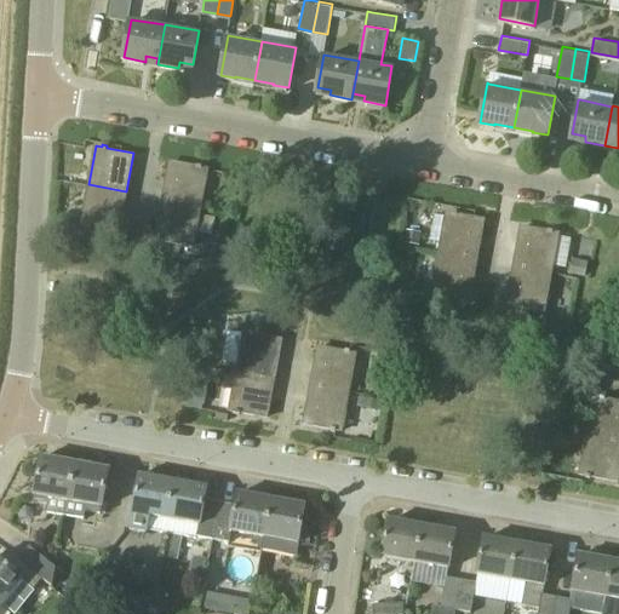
[(164,198),(201,205),(208,166),(202,165),(202,164),(198,162),(198,165),(171,160),(164,198)]
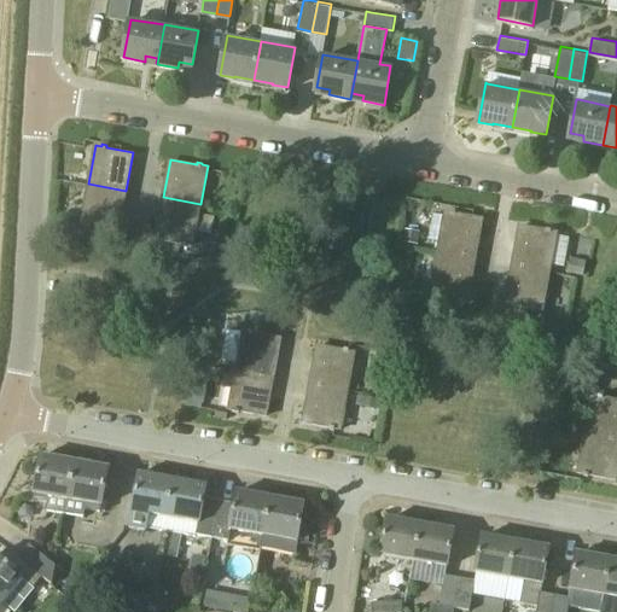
[(120,228),(126,191),(88,184),(82,221),(87,222),(87,225),(92,225),(92,223),(120,228)]
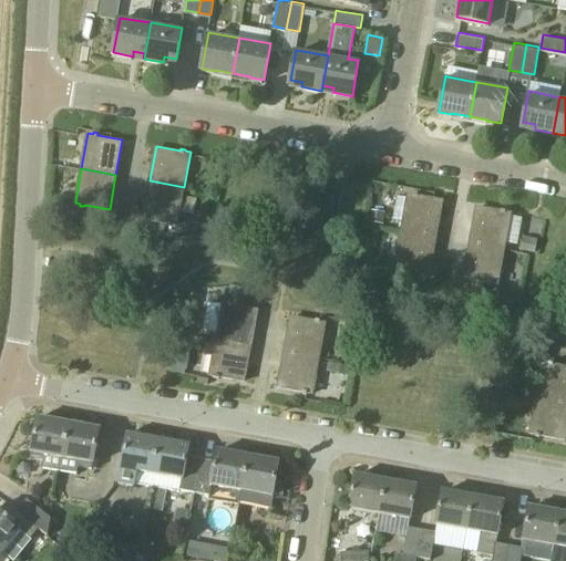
[(184,187),(150,180),(143,216),(167,220),(167,221),(172,222),(172,221),(177,221),(184,187)]
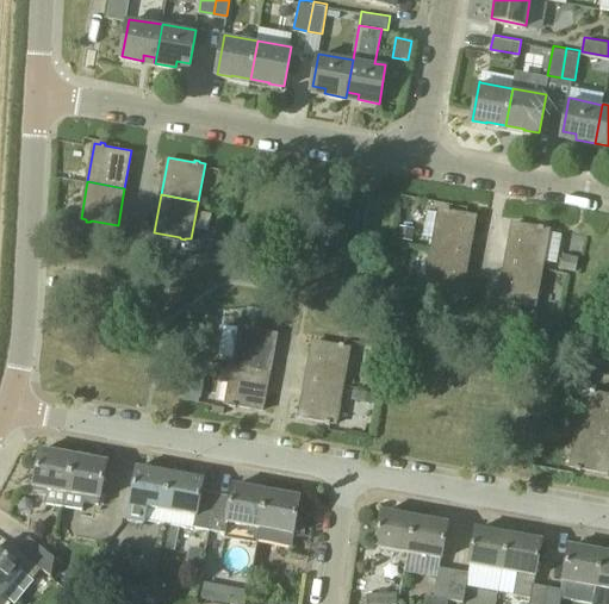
[(477,213),(451,209),(451,206),(446,206),(446,207),(440,206),(433,244),(470,251),(477,213)]
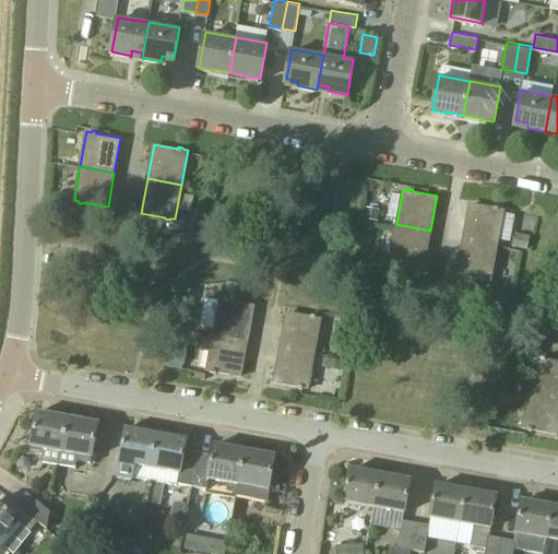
[(503,209),(499,208),(499,205),(495,204),(495,207),(470,202),(464,236),(498,243),(503,209)]
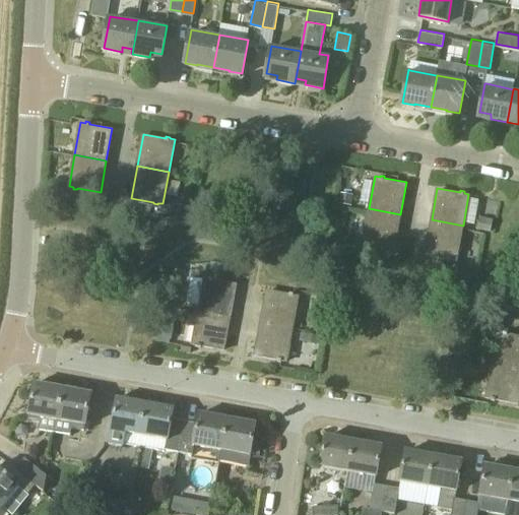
[(354,193),(341,191),(339,201),(352,204),(354,193)]
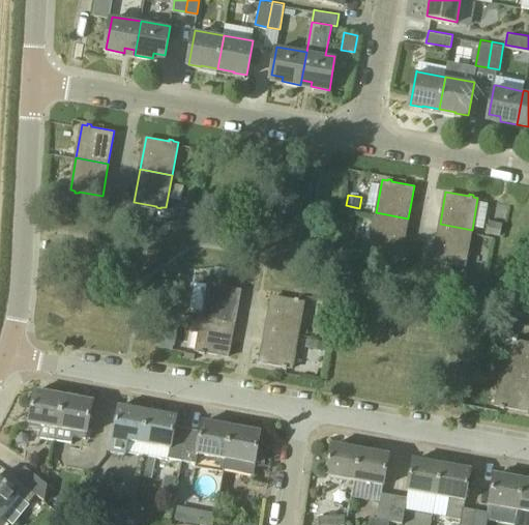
[(187,211),(175,209),(173,222),(185,224),(187,211)]
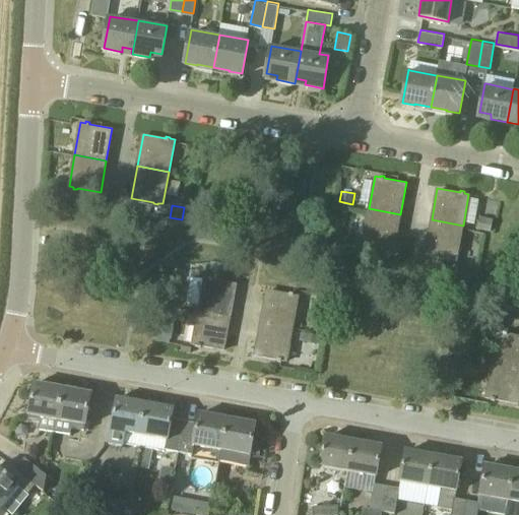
[(369,208),(363,240),(368,241),(368,243),(372,244),(372,242),(394,246),(400,214),(369,208)]
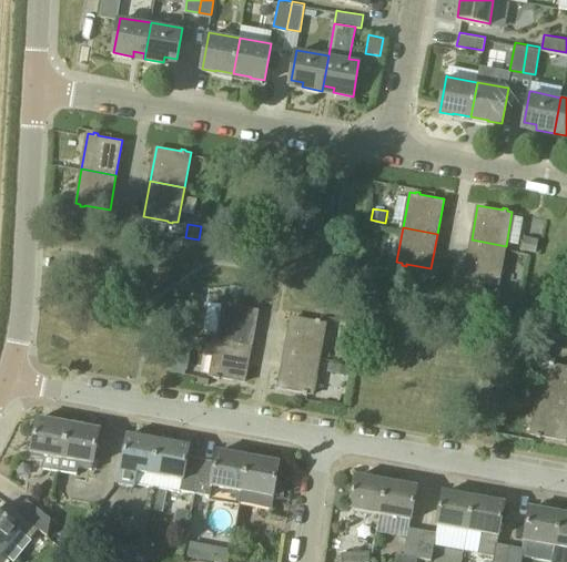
[(539,237),(524,234),(522,247),(537,251),(539,237)]
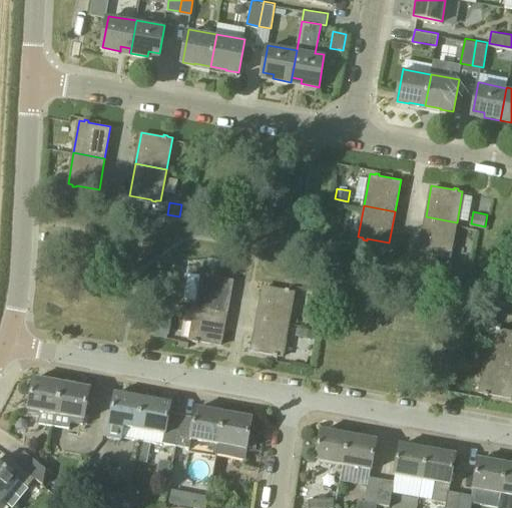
[(426,216),(420,248),(442,252),(442,255),(446,255),(446,254),(451,255),(457,222),(426,216)]
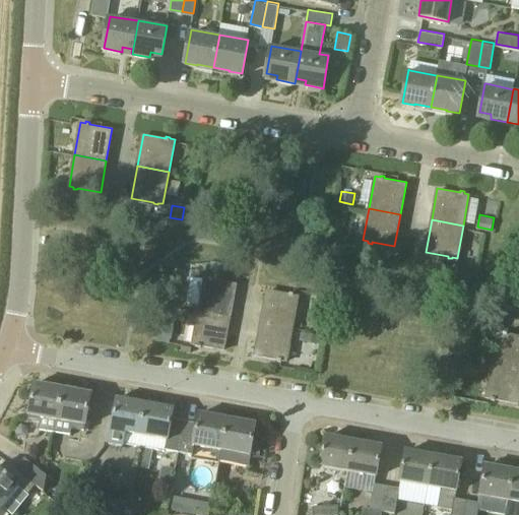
[(211,259),(209,271),(224,274),(226,262),(211,259)]
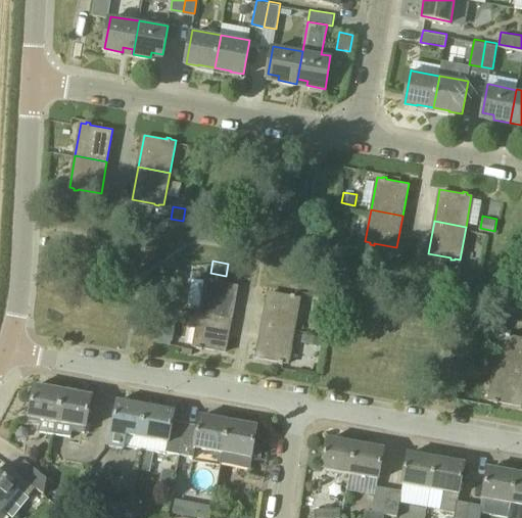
[(445,264),(444,273),(456,275),(458,266),(445,264)]
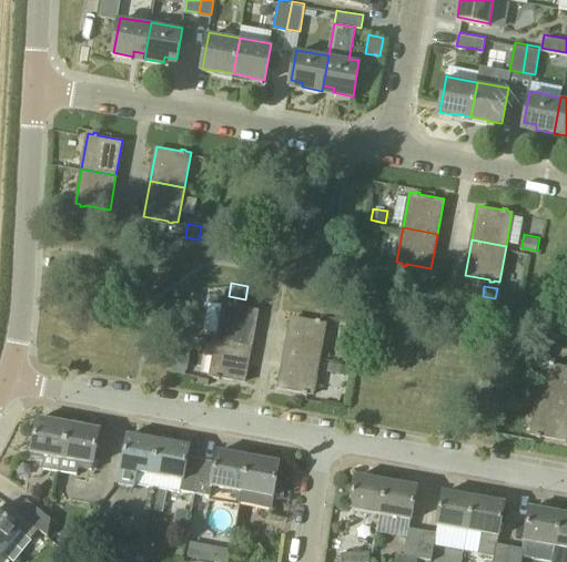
[(257,308),(250,307),(233,304),(234,302),(230,302),(229,304),(224,303),(218,337),(252,344),(257,308)]
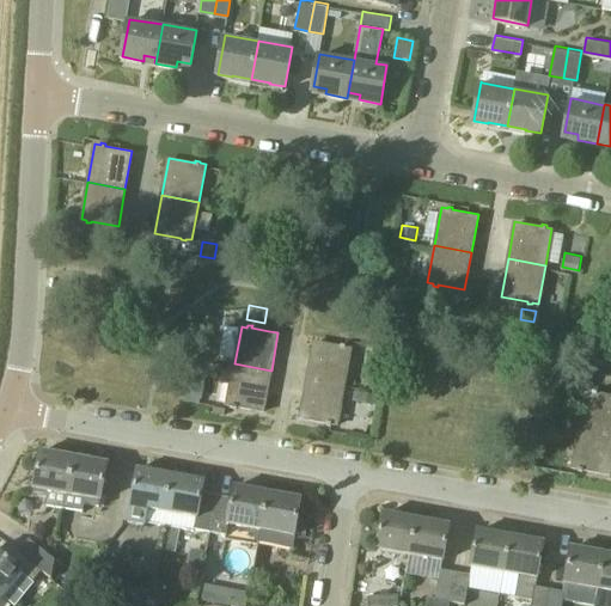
[(307,378),(344,384),(352,347),(346,346),(347,343),(342,342),(341,344),(315,340),(307,378)]
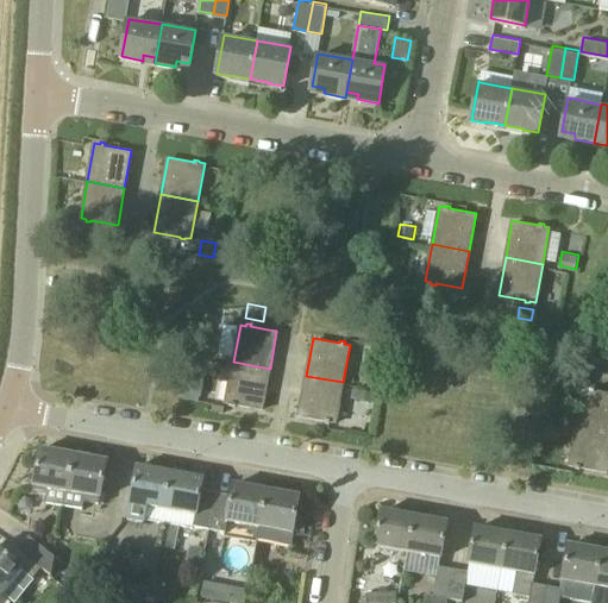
[(233,362),(226,400),(232,401),(231,403),(237,403),(237,402),(263,406),(270,369),(233,362)]
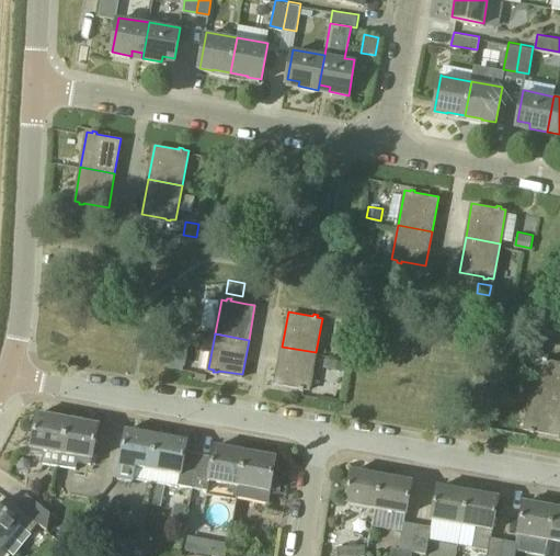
[(316,352),(282,347),(276,381),(300,385),(299,387),(304,388),(305,386),(310,387),(316,352)]
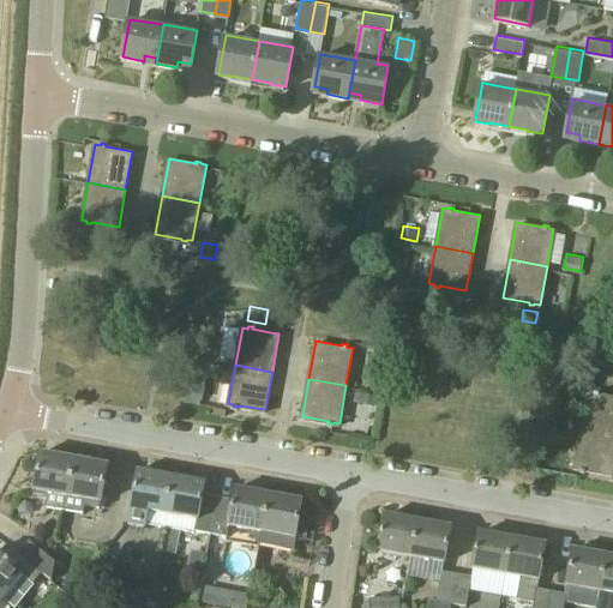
[(192,395),(203,397),(205,387),(194,385),(192,395)]
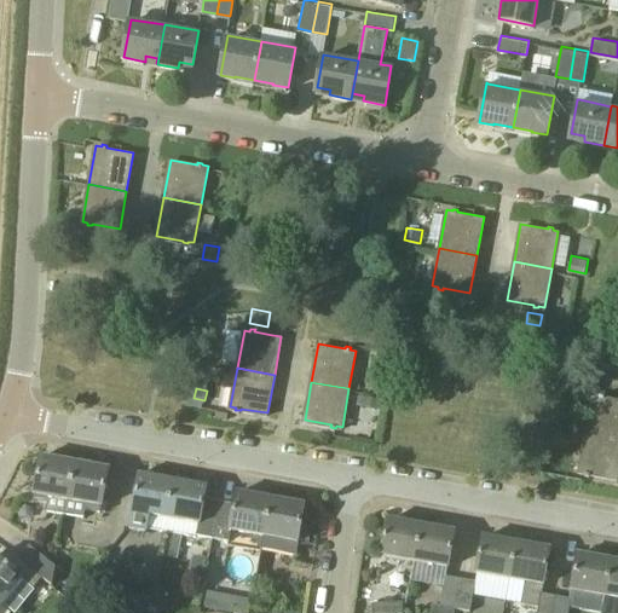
[(587,432),(617,438),(617,398),(605,395),(605,393),(600,392),(599,394),(594,394),(587,432)]
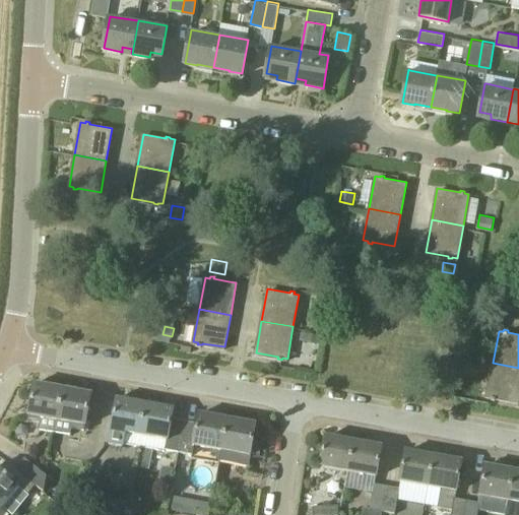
[(305,338),(317,341),(319,334),(306,331),(305,338)]
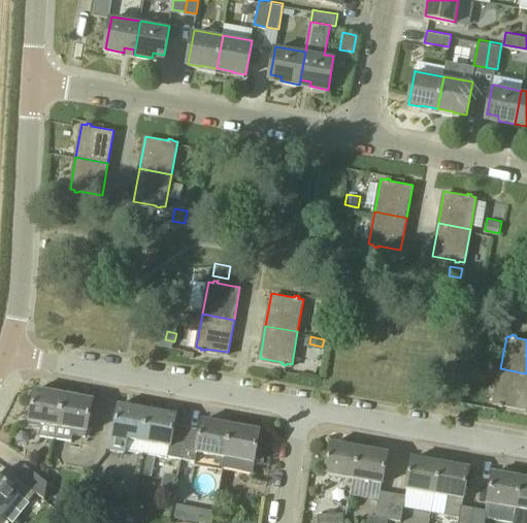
[(526,373),(500,368),(494,401),(499,402),(499,403),(503,404),(503,403),(526,406),(526,373)]
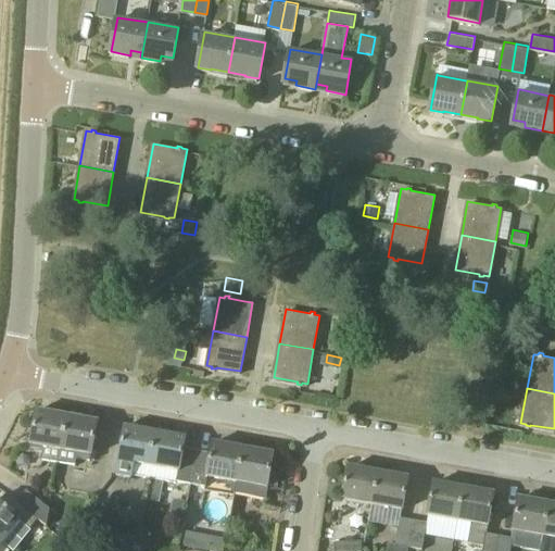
[(60,460),(68,413),(38,407),(32,441),(45,445),(42,456),(60,460)]
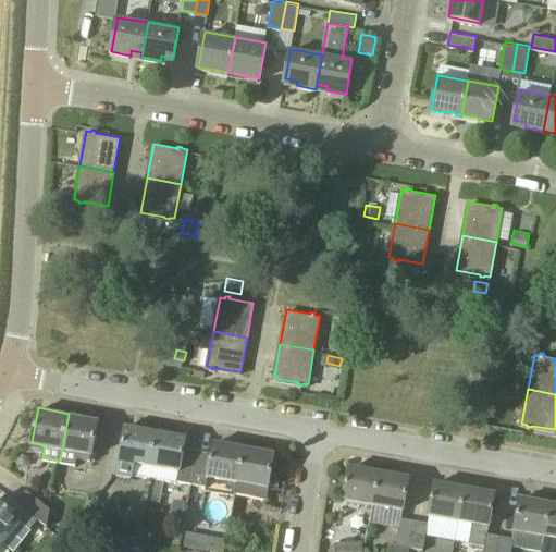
[(93,454),(99,419),(69,414),(60,461),(76,463),(78,451),(93,454)]
